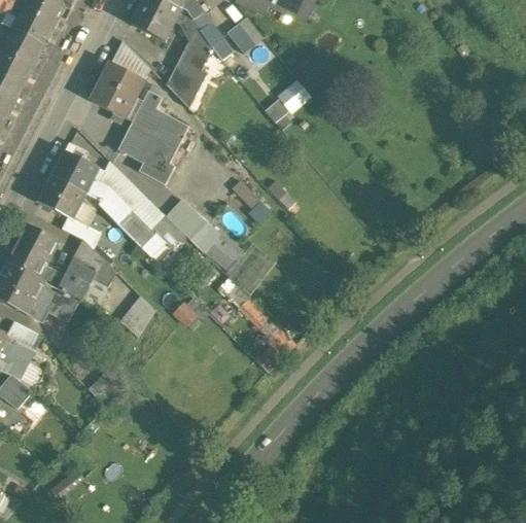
[(22,6),(8,0),(0,0),(0,9),(6,12),(7,13),(8,10),(18,14),(22,6)]
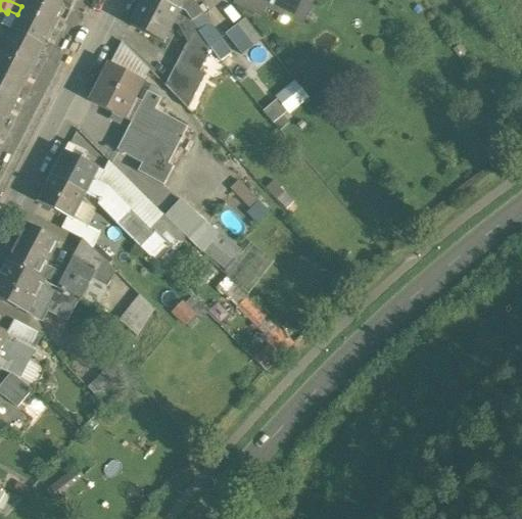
[(25,0),(21,6),(52,21),(62,2),(58,0),(25,0)]
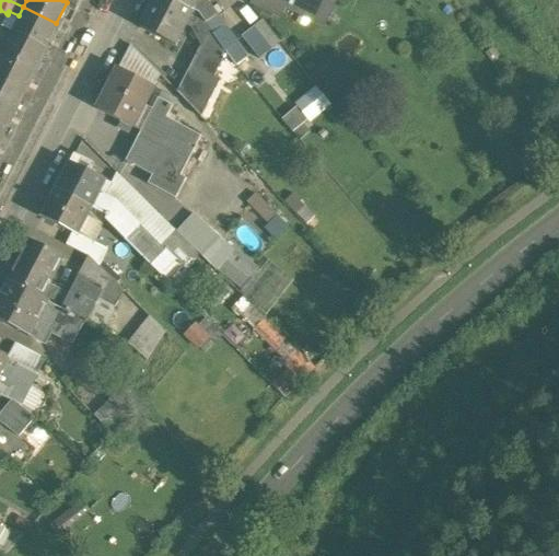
[(197,11),(175,0),(150,0),(138,24),(175,43),(181,32),(178,31),(184,22),(190,25),(199,39),(185,73),(195,78),(191,85),(211,95),(220,79),(213,76),(222,56),(224,57),(225,54),(223,53),(225,48),(224,47),(213,32),(197,11)]
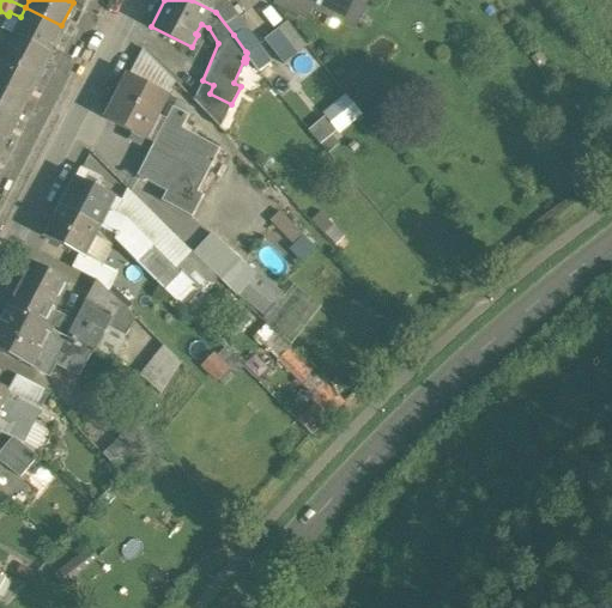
[(192,0),(216,12),(220,2),(216,0),(192,0)]
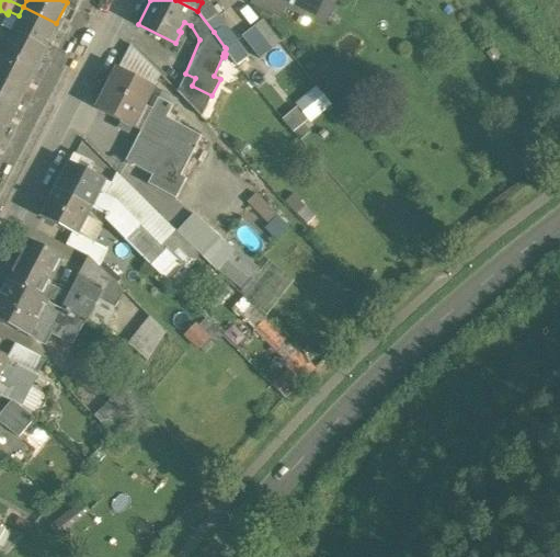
[(252,0),(278,13),(284,3),(277,0),(252,0)]
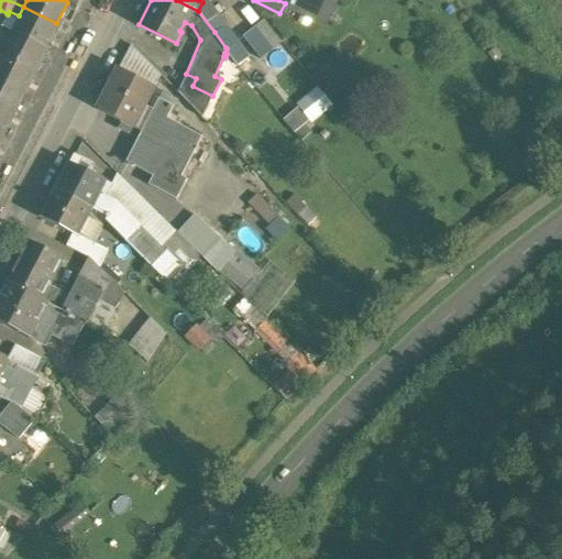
[(278,0),(285,3),(295,8),(295,7),(312,15),(320,0),(278,0)]
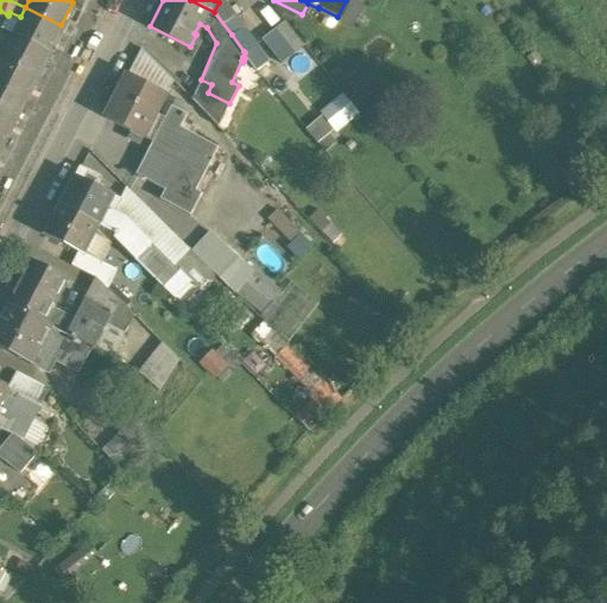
[(61,25),(25,7),(20,17),(13,31),(49,49),(61,25)]
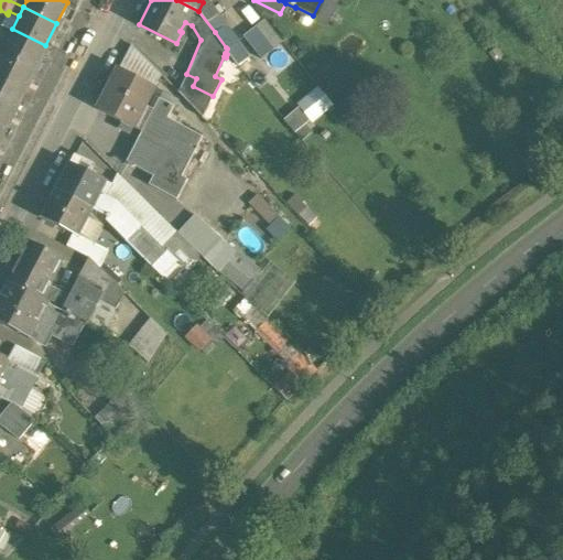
[(9,11),(8,14),(7,13),(2,23),(12,29),(19,15),(9,11)]
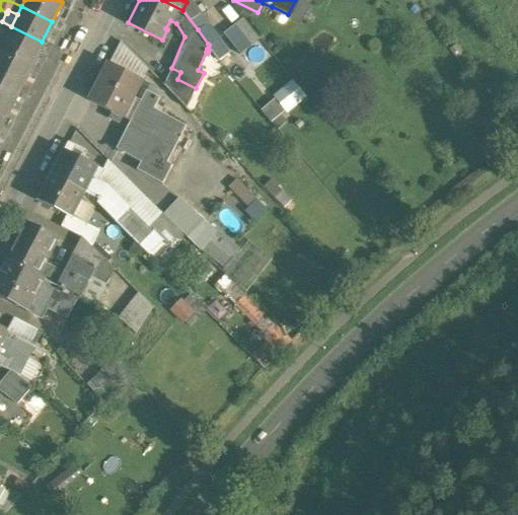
[(224,28),(240,51),(261,37),(244,14),(224,28)]
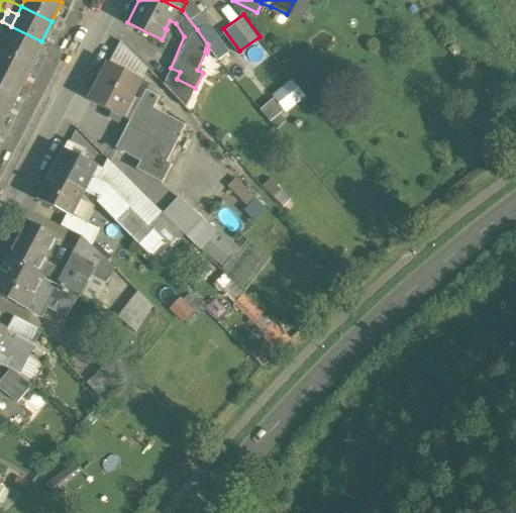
[(207,21),(197,29),(207,43),(217,35),(207,21)]
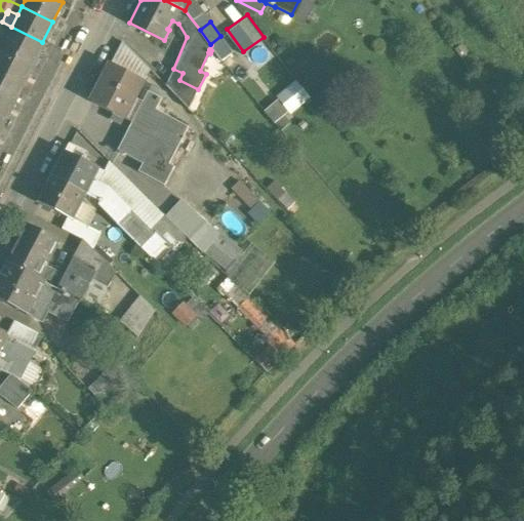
[(42,42),(11,27),(5,39),(1,46),(32,62),(42,42)]
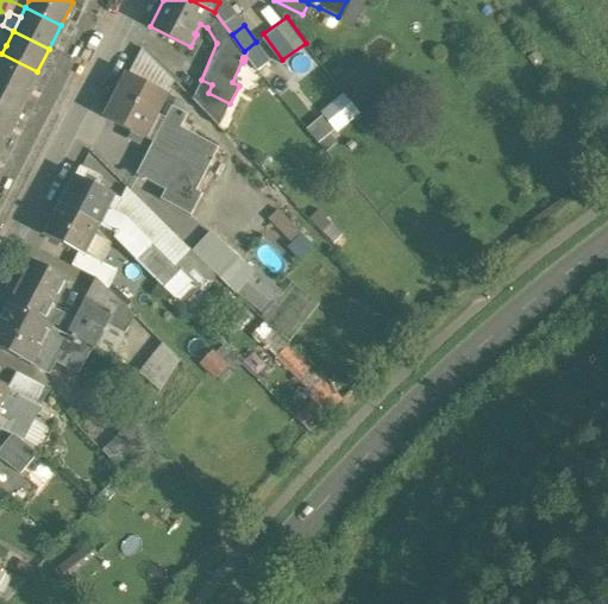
[(256,42),(244,51),(245,52),(256,68),(268,60),(256,42)]
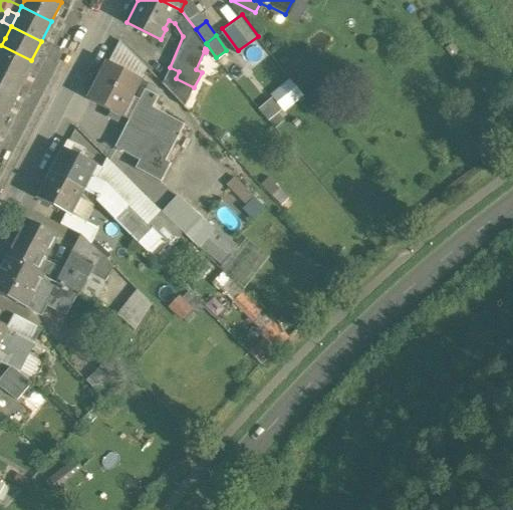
[(107,60),(141,77),(147,66),(119,39),(107,60)]
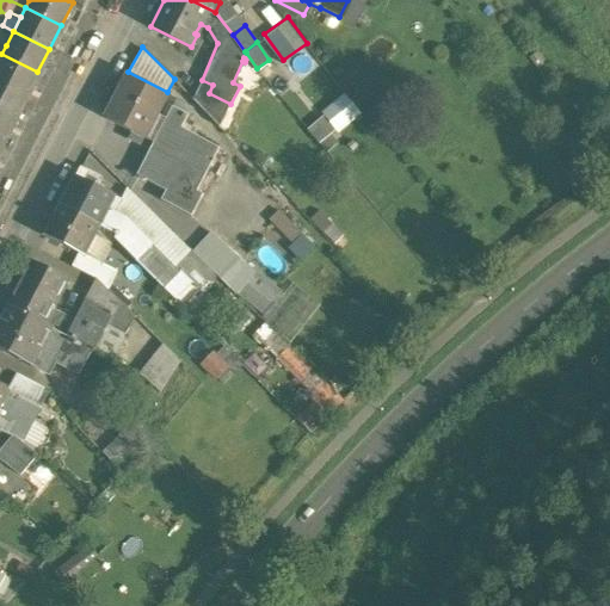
[(37,72),(1,54),(0,56),(0,82),(25,96),(37,72)]
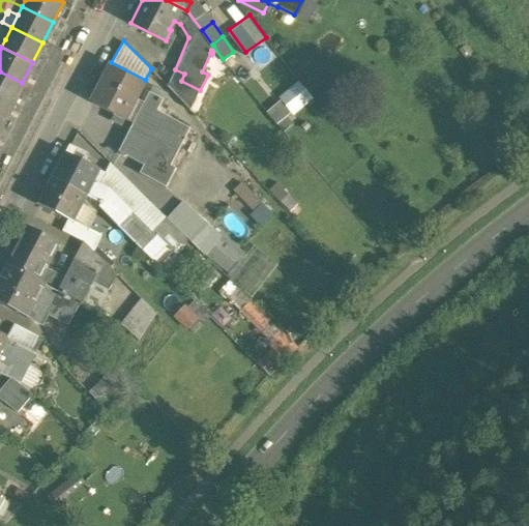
[(145,80),(111,62),(91,100),(114,113),(111,118),(121,124),(124,118),(133,122),(143,101),(136,98),(145,80)]
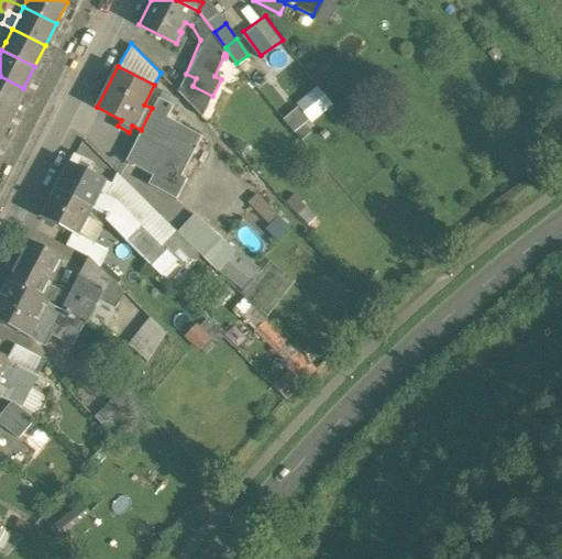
[(212,96),(193,86),(196,78),(186,74),(177,91),(202,117),(212,96)]
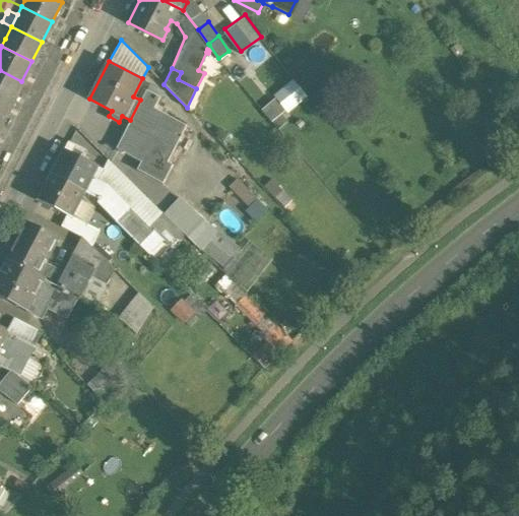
[(21,81),(0,70),(0,95),(11,102),(21,81)]
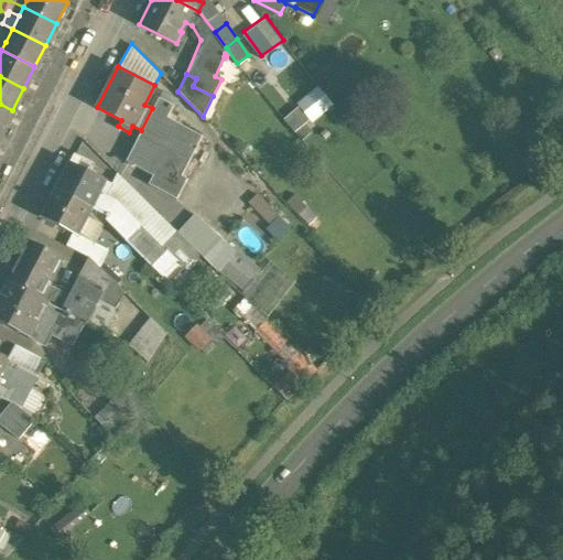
[(295,129),(333,100),(320,83),(282,112),(295,129)]
